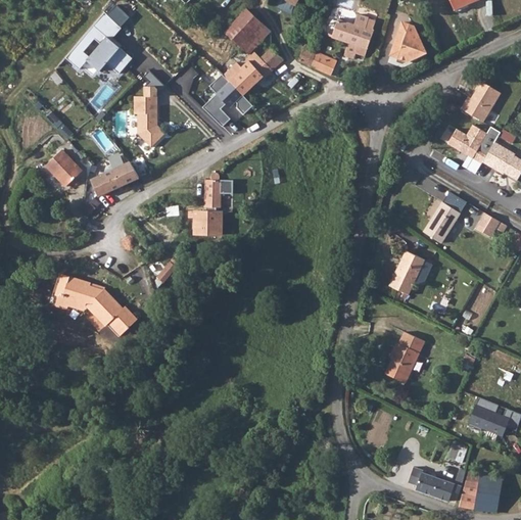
[(278,0),(296,8),(298,0),(278,0)]
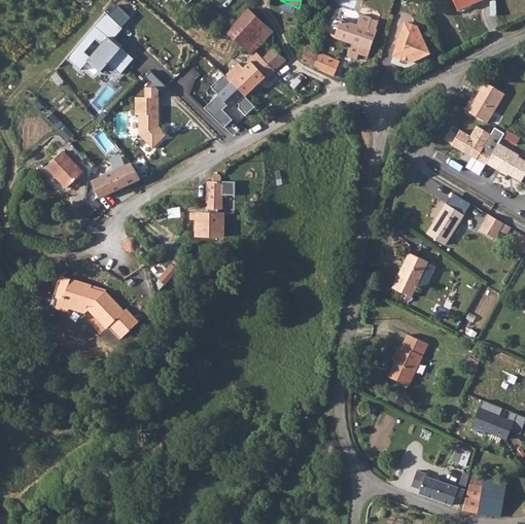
[(457,0),(463,15),(493,3),(492,0),(457,0)]
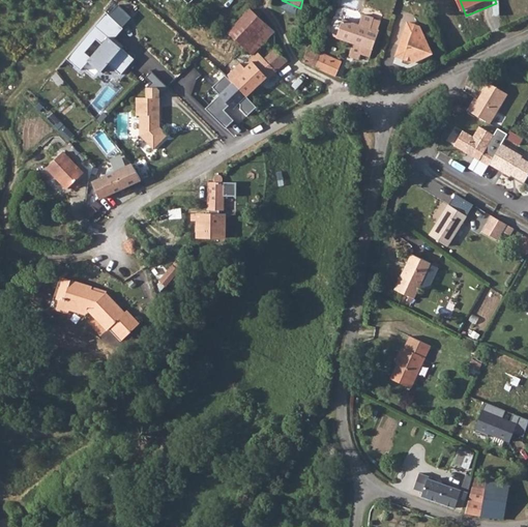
[(105,12),(64,57),(79,69),(89,58),(105,72),(112,65),(118,71),(134,55),(113,36),(121,27),(105,12)]
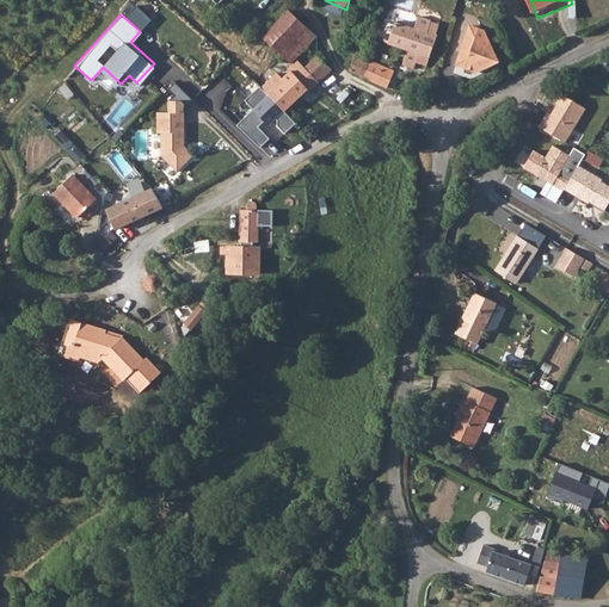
[(296,14),(278,31),(289,51),(297,61),(294,66),(296,69),(323,44),(296,14)]
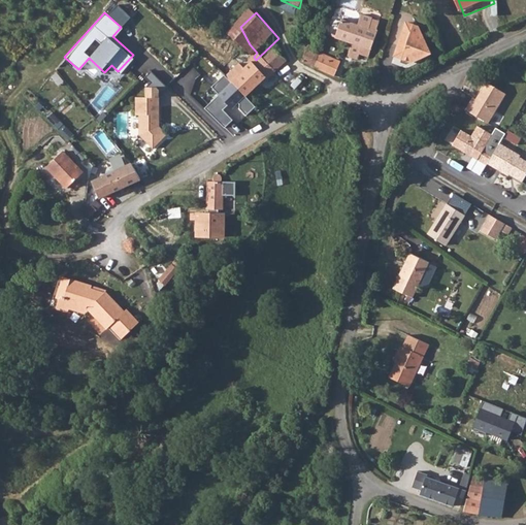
[(357,26),(339,21),(334,39),(351,44),(348,58),(357,61),(359,56),(367,58),(369,51),(370,51),(376,32),(375,31),(377,24),(370,22),(371,20),(360,15),(357,26)]
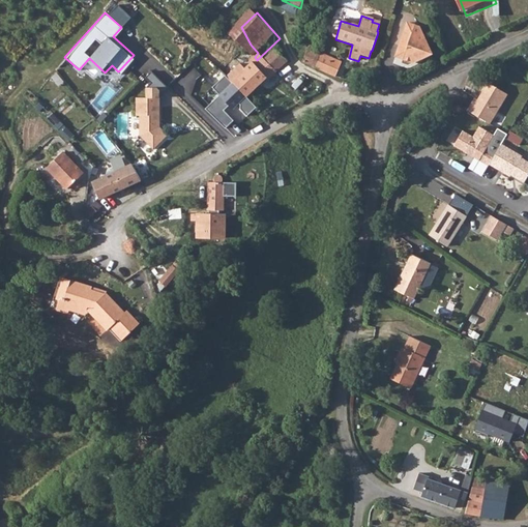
[(419,64),(440,57),(427,30),(414,25),(402,58),(419,64)]
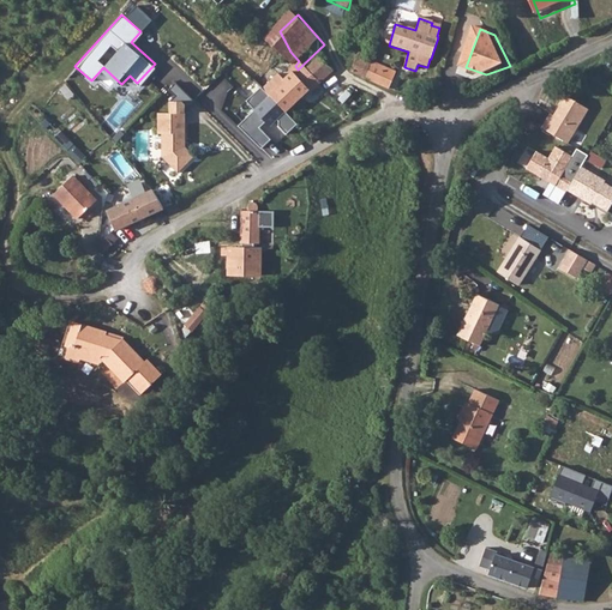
[(280,31),(271,40),(295,66),(299,61),(291,52),(280,31)]
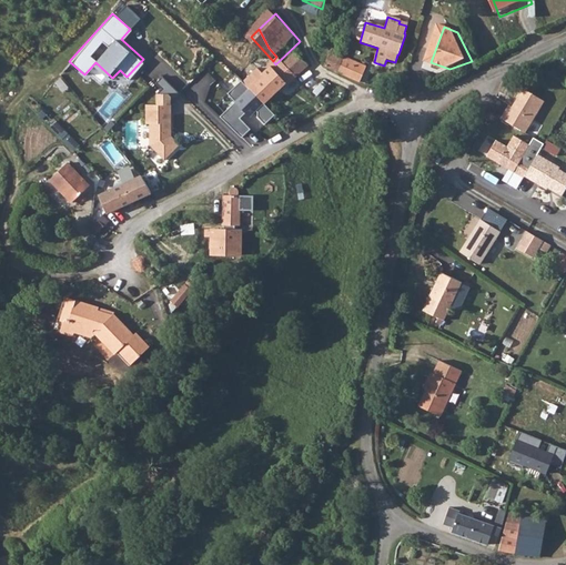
[(323,68),(336,76),(343,62),(345,58),(332,51),(323,68)]
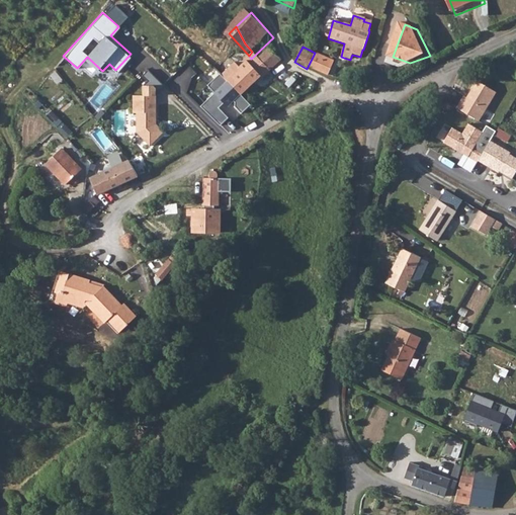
[(235,75),(228,82),(238,96),(270,73),(272,74),(284,64),(283,64),(274,52),(264,60),(259,54),(248,63),(250,67),(243,72),(238,65),(231,70),(235,75)]
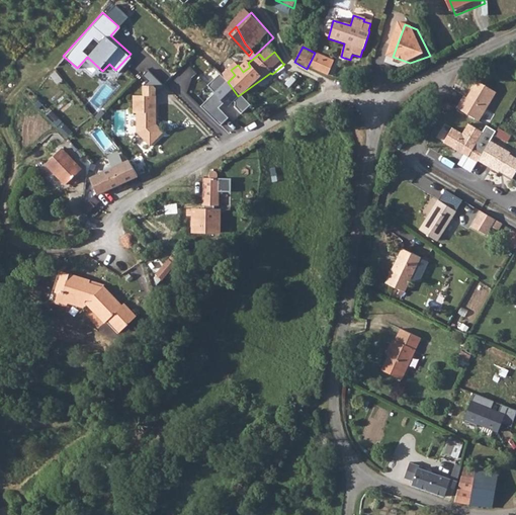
[(313,57),(307,69),(318,75),(324,63),(313,57)]
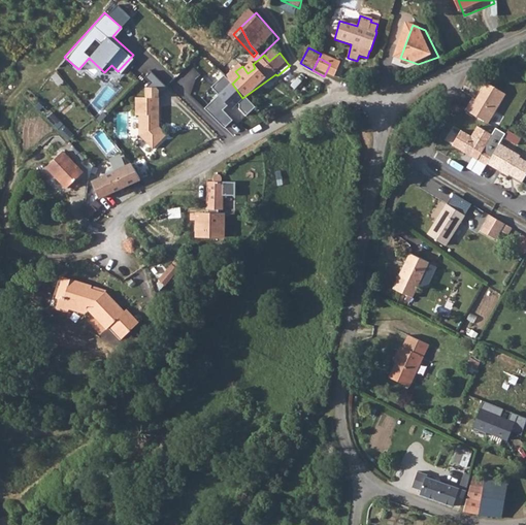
[(235,71),(227,77),(232,84),(239,76),(235,71)]
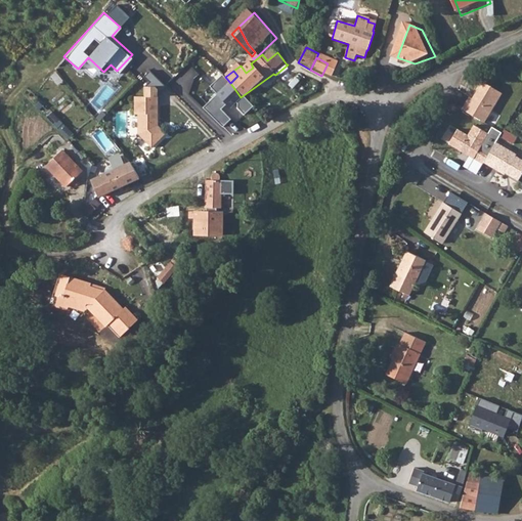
[(504,90),(485,80),(475,95),(471,93),(463,106),(485,120),(504,90)]
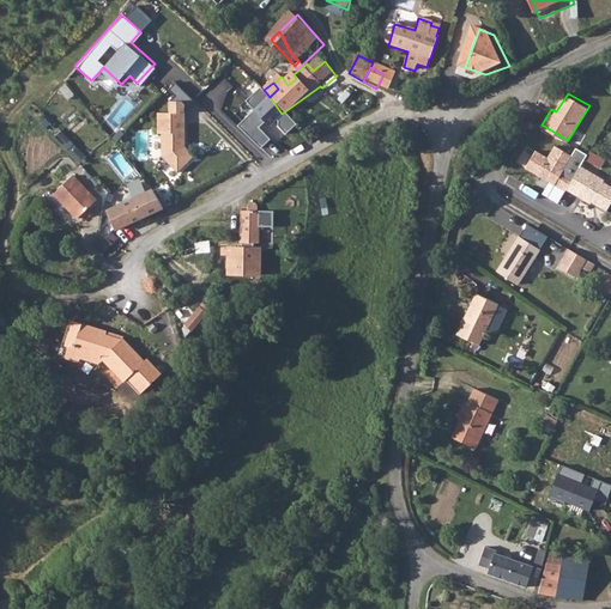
[(264,99),(254,107),(268,126),(282,114),(270,97),(264,99)]
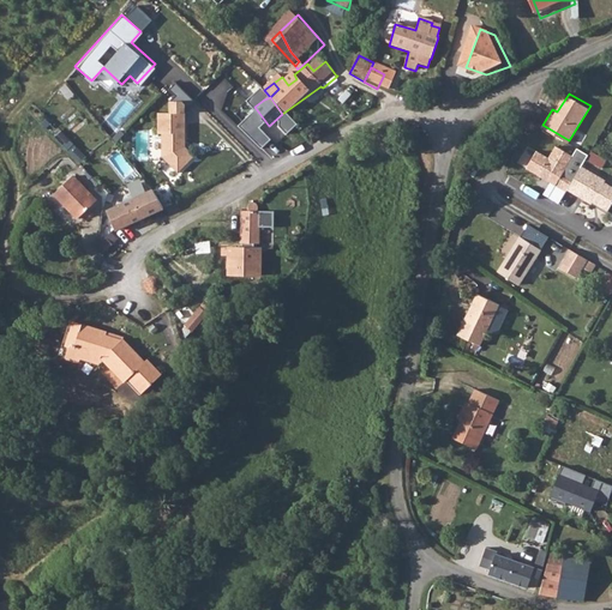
[(167,161),(183,177),(199,161),(190,151),(189,118),(161,118),(162,138),(166,138),(167,161)]
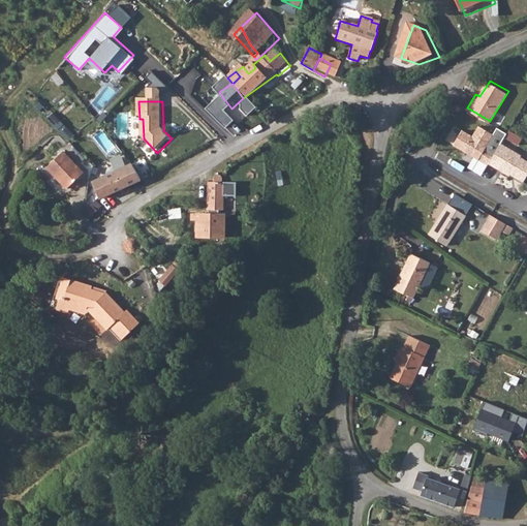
[(457,145),(491,165),(492,164),(498,154),(489,148),(496,135),(482,126),(475,136),(465,130),(457,145)]
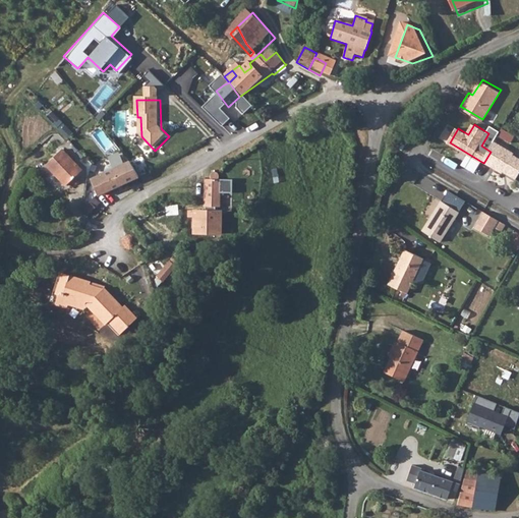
[(491,152),(484,162),(505,174),(507,171),(511,173),(510,175),(518,180),(518,178),(518,157),(516,156),(517,154),(497,141),(491,152)]
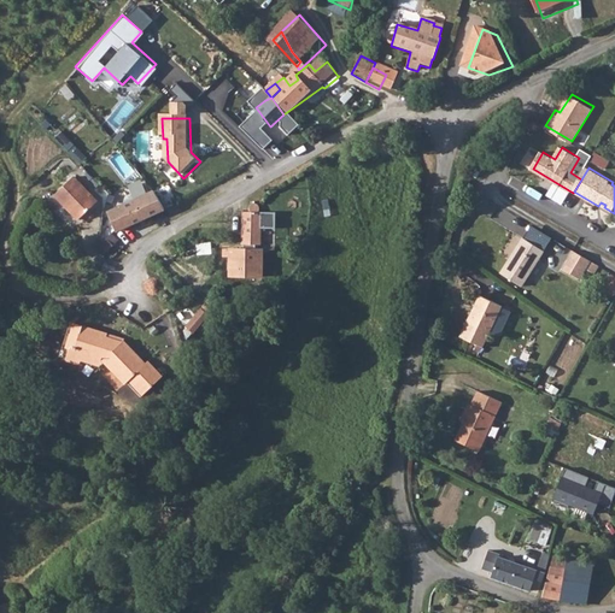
[(72,184),(56,202),(82,224),(98,206),(72,184)]
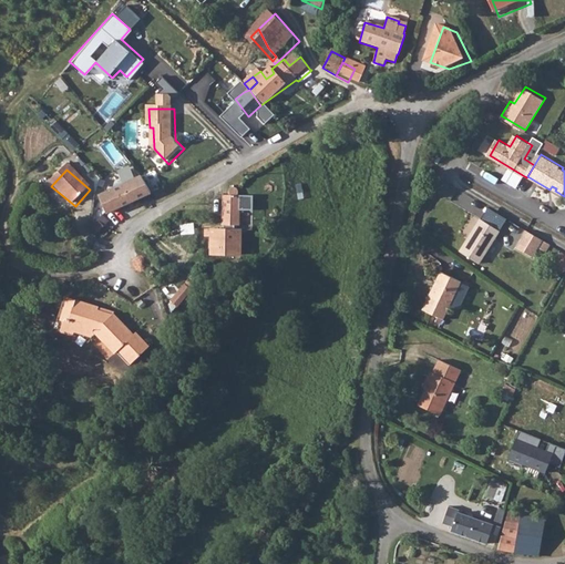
[(145,181),(152,195),(165,188),(160,175),(145,181)]
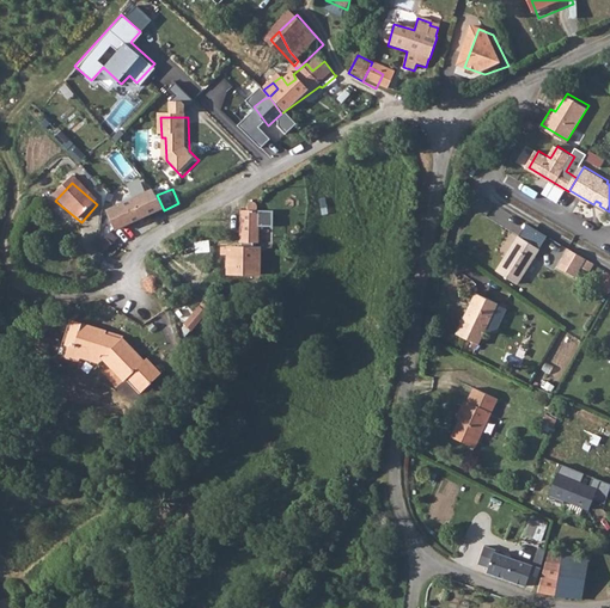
[(132,204),(110,213),(117,229),(164,210),(157,195),(132,204)]
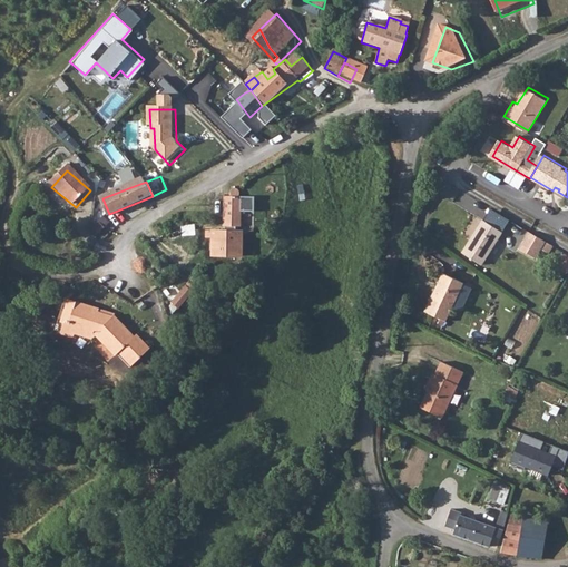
[(222,228),(222,240),(232,240),(232,231),(238,230),(238,202),(235,202),(235,196),(231,194),(228,194),(226,197),(226,203),(222,204),(222,228)]
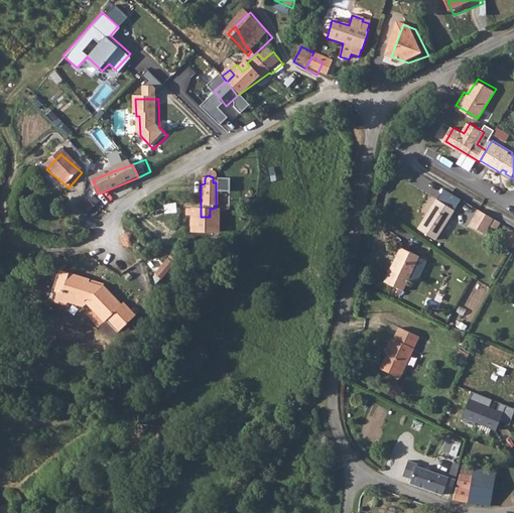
[(97,200),(86,206),(83,208),(87,215),(100,206),(97,200)]
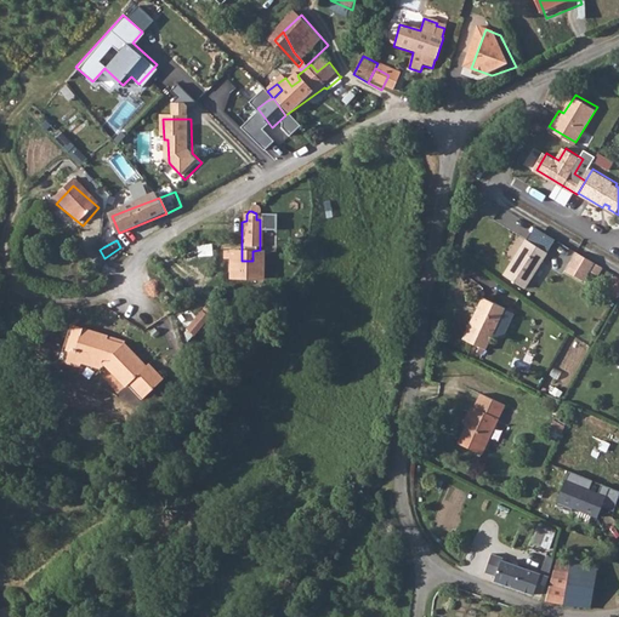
[(527,240),(505,273),(527,287),(549,253),(527,240)]
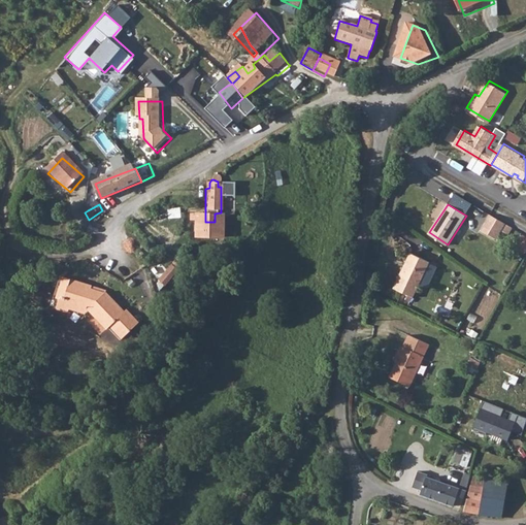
[(505,225),(491,215),(482,230),(496,240),(505,225)]
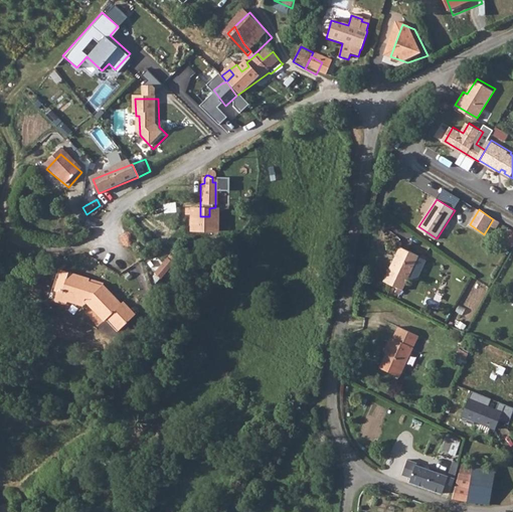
[(400,247),(384,282),(403,290),(418,257),(400,247)]
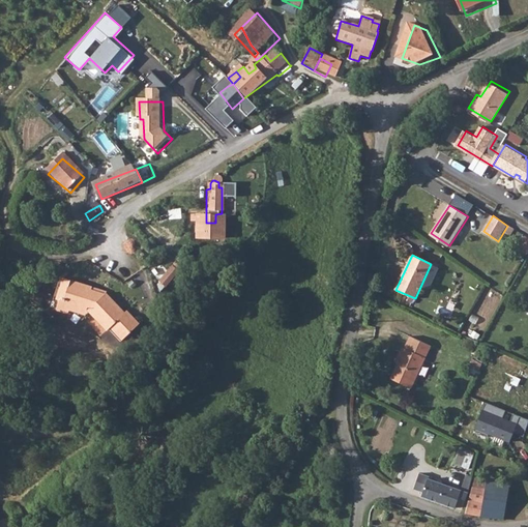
[(59,297),(53,309),(67,312),(68,310),(86,315),(88,312),(108,329),(110,328),(123,341),(140,323),(128,312),(126,313),(104,293),(103,294),(92,290),(92,287),(65,280),(62,287),(68,290),(65,299),(59,297)]
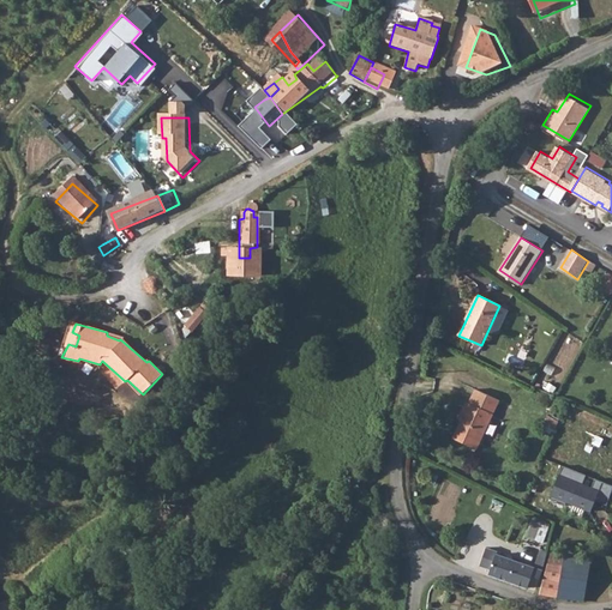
[(461,418),(451,438),(477,450),(498,404),(474,392),(468,404),(466,403),(459,417),(461,418)]
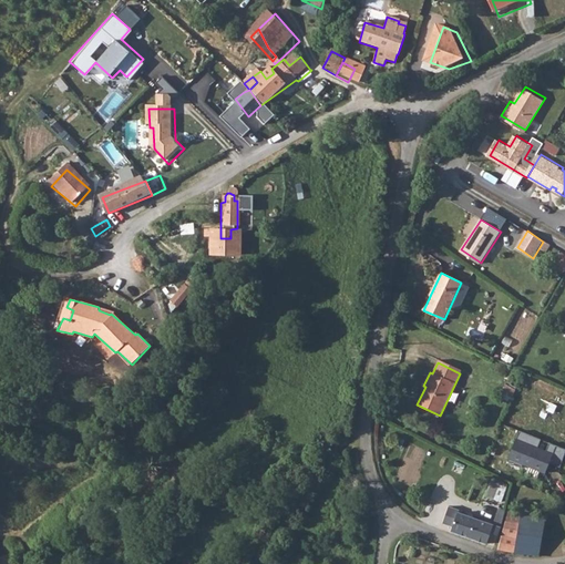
[(520,428),(509,457),(544,471),(548,461),(558,465),(564,448),(564,447),(555,443),(552,451),(538,445),(542,437),(520,428)]
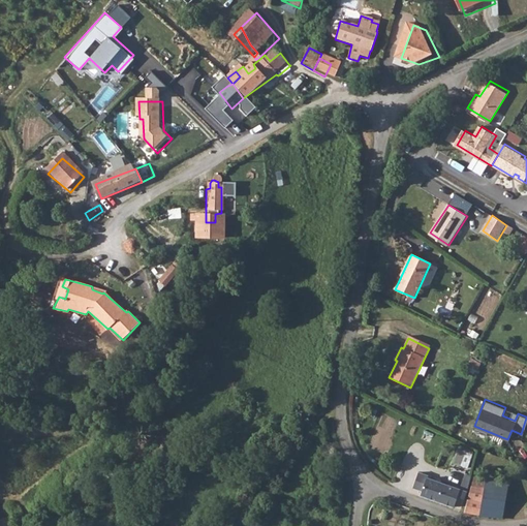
[(453,460),(468,465),(474,447),(459,442),(453,460)]
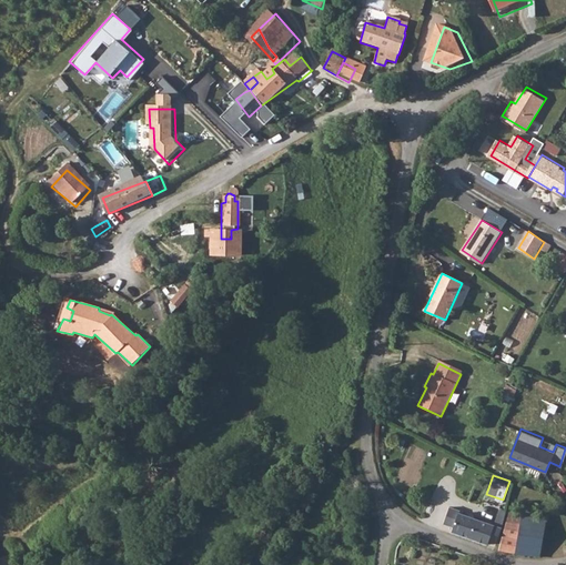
[(451,503),(443,521),(453,525),(451,528),(485,541),(491,527),(502,533),(508,508),(499,505),(494,521),(451,503)]
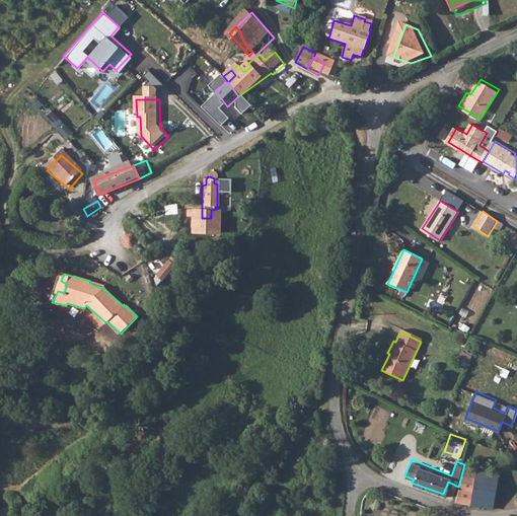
[(458,487),(454,502),(469,503),(475,466),(464,464),(458,487)]
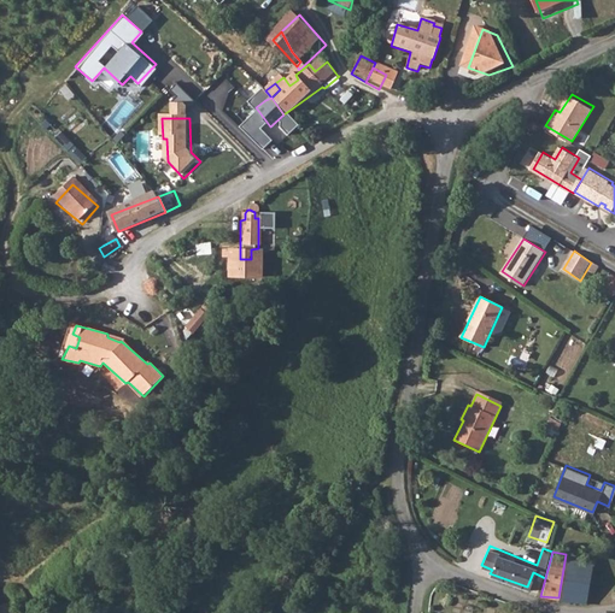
[(566,554),(558,597),(558,601),(584,605),(592,556),(566,552),(566,554)]
